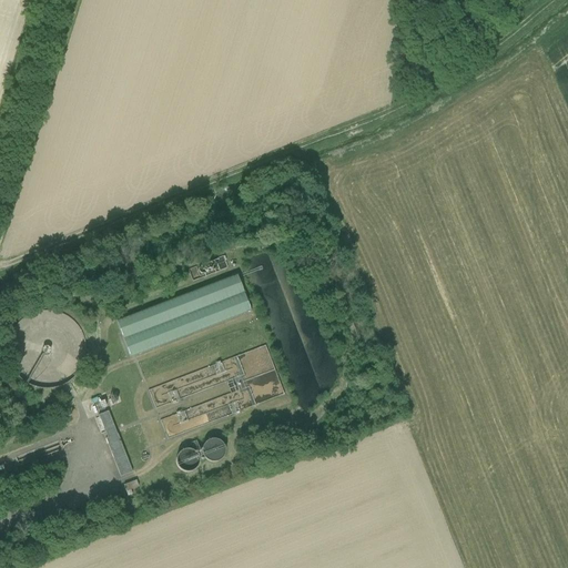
[(108,401),(102,403),(105,413),(111,409),(108,401)]
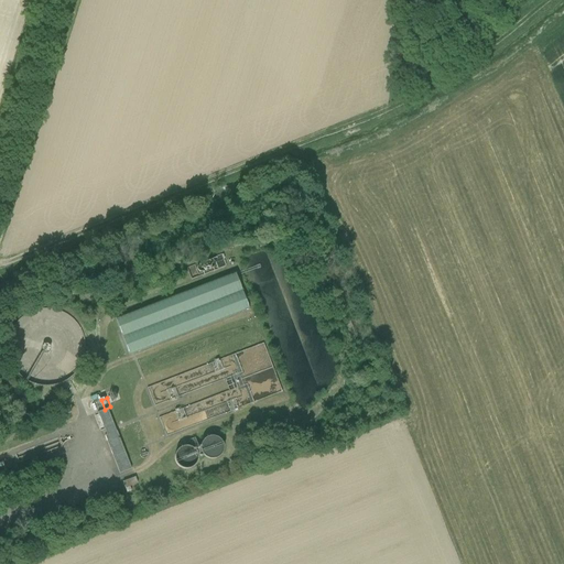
[(98,412),(104,430),(114,426),(107,409),(98,412)]
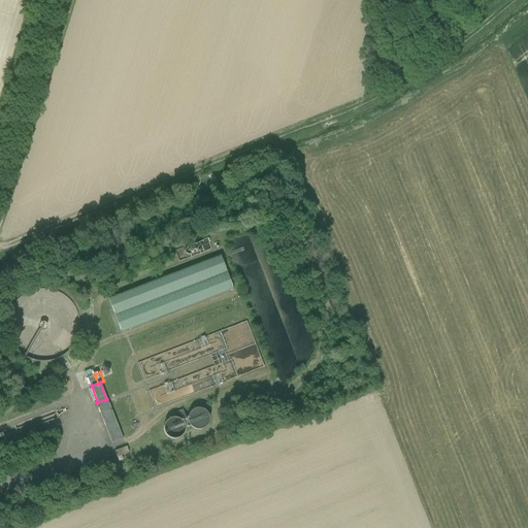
[(106,399),(97,402),(99,407),(108,404),(106,399)]
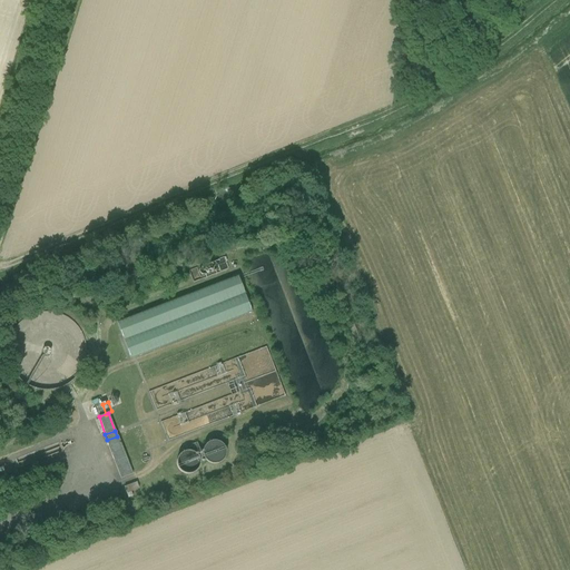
[(107,440),(106,441),(120,479),(133,474),(117,435),(117,436),(107,440)]
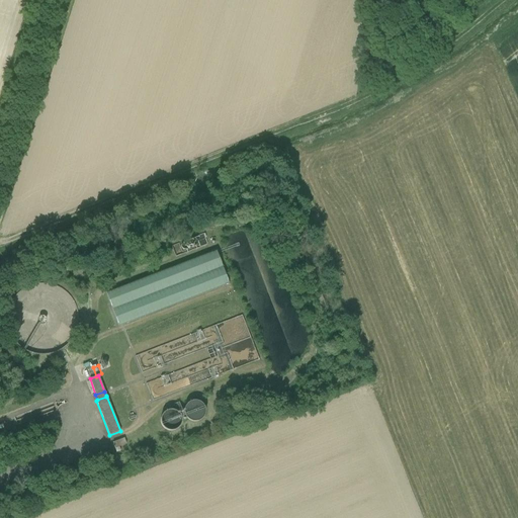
[(123,438),(112,443),(115,448),(125,444),(123,438)]
